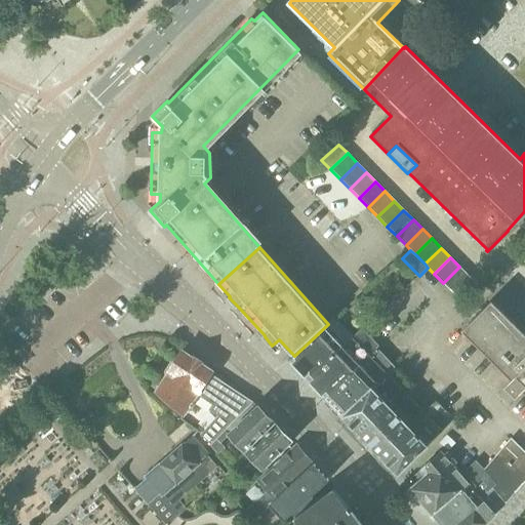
[(459,267),(443,283),(452,292),(469,276),(459,267)]
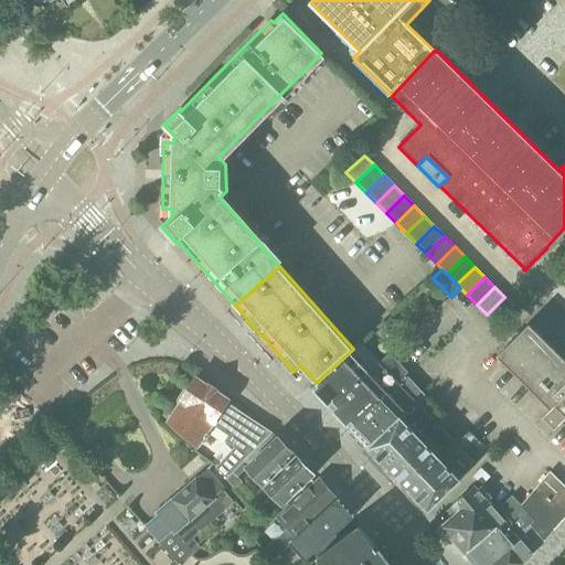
[(504,297),(487,315),(498,324),(515,308),(504,297)]
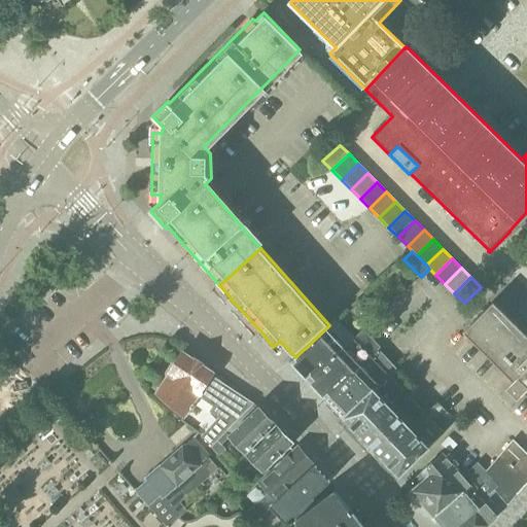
[(526,394),(526,334),(495,303),(465,332),(515,382),(507,389),(519,400),(526,393),(526,394)]
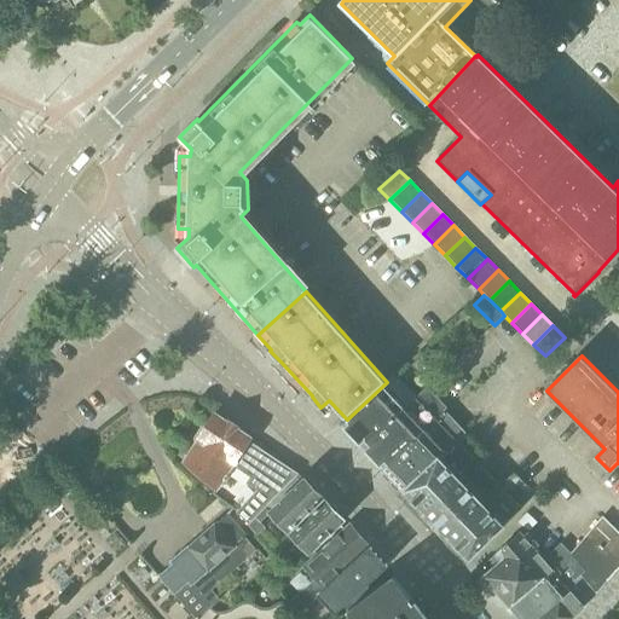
[(387,383),(387,382),(347,420),(342,424),(364,446),(416,397),(395,375),(387,383)]
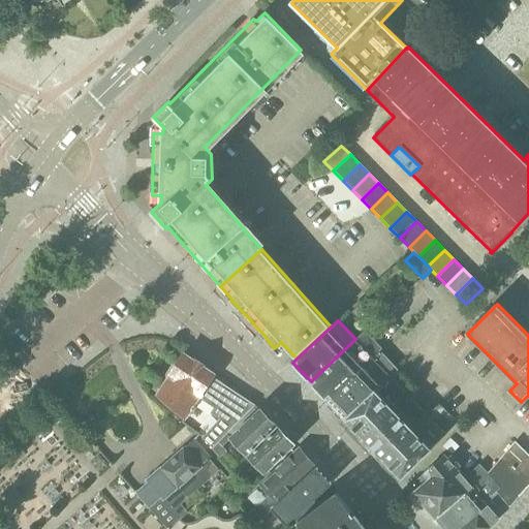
[(355,339),(311,381),(329,400),(382,348),(373,339),(383,329),(376,320),(355,339)]
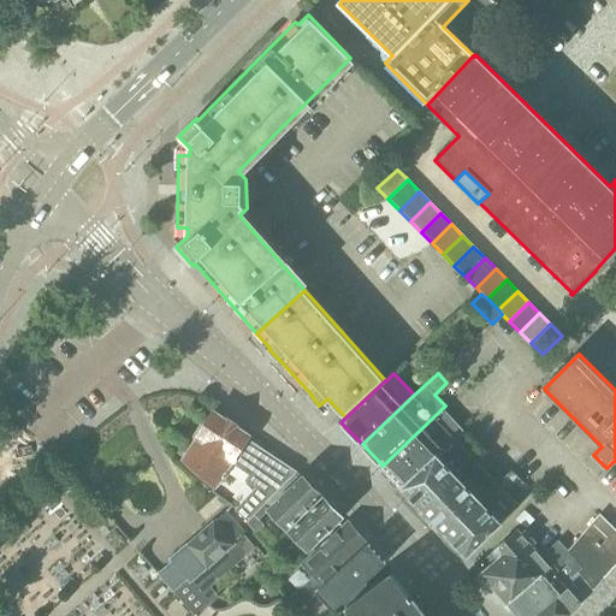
[(445,406),(383,466),(403,487),(463,430),(443,409),(445,406)]
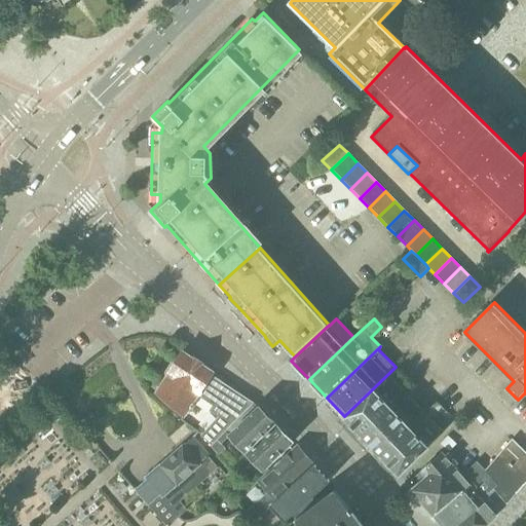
[(214,372),(184,350),(156,392),(185,416),(190,408),(192,409),(195,404),(194,403),(199,395),(216,405),(212,409),(220,417),(202,436),(213,445),(225,430),(230,425),(253,403),(212,376),(214,372)]
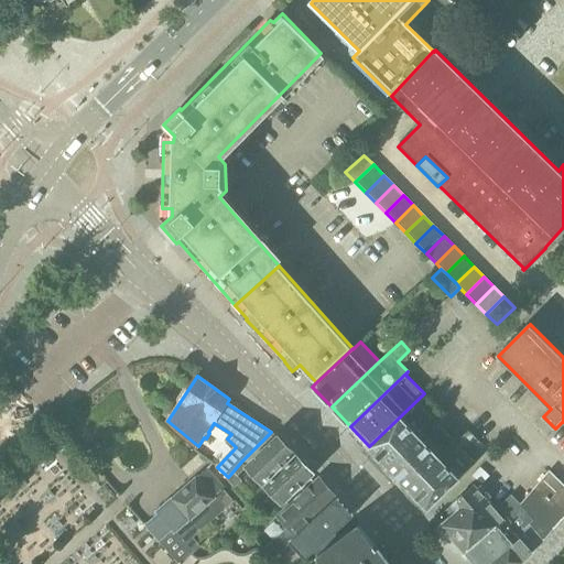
[(369,447),(389,467),(436,422),(418,402),(425,394),(424,393),(369,446),(369,447)]
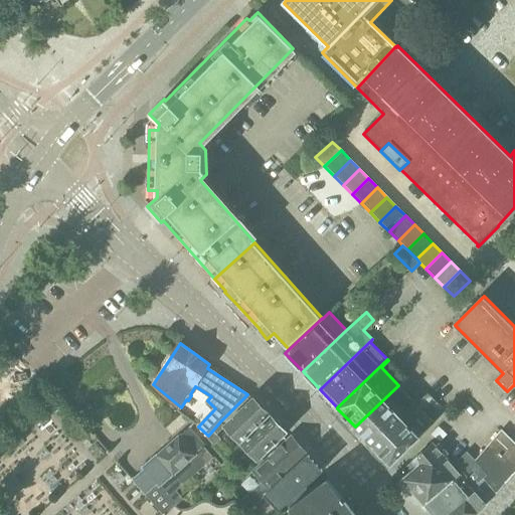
[(373,446),(416,404),(398,385),(355,426),(354,427),(372,447),(373,446)]
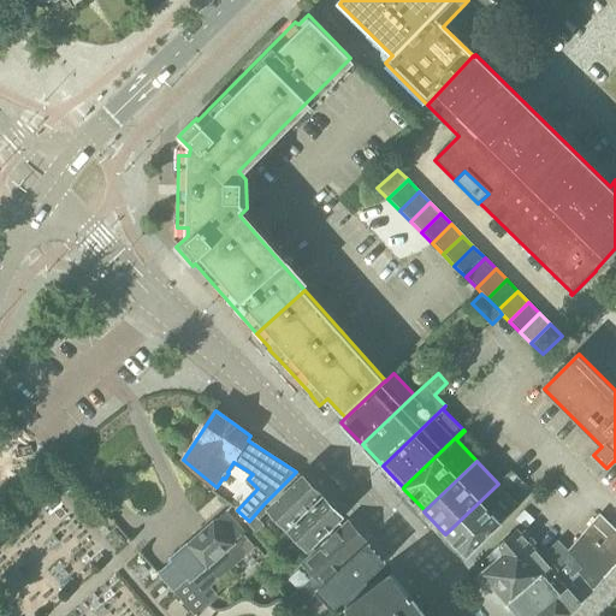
[(260,521),(270,511),(289,531),(324,497),(303,477),(268,509),(264,504),(249,521),(247,523),(256,534),(265,526),(260,521)]
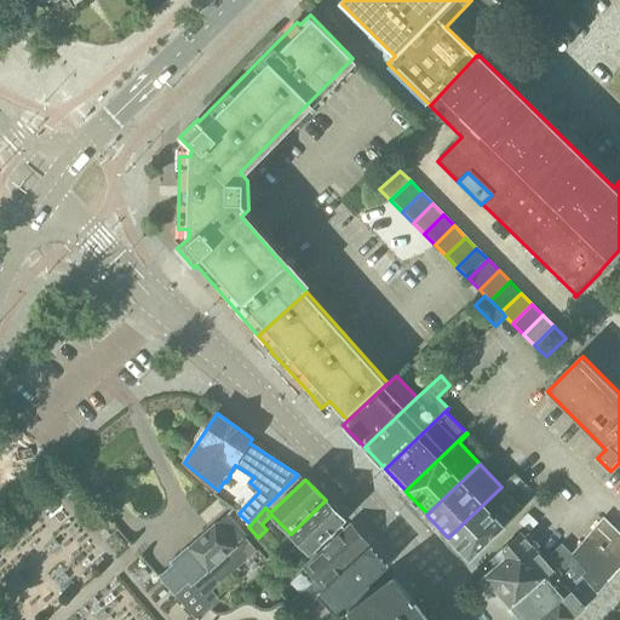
[(524,510),(501,487),(449,537),(472,560),(524,510)]
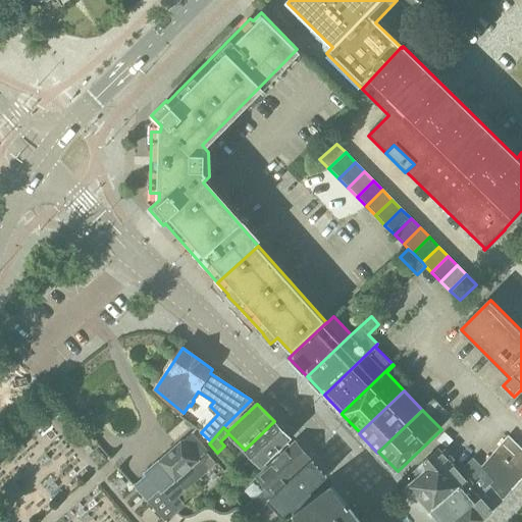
[(294,441),(274,421),(245,450),(264,469),(294,441)]
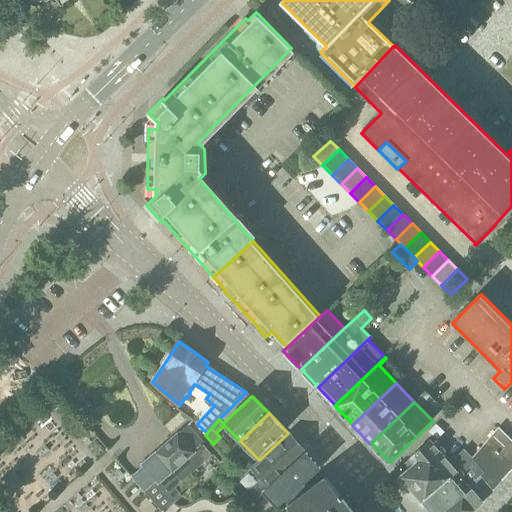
[(144,467),(132,477),(132,478),(161,511),(164,511),(182,496),(176,488),(213,455),(203,445),(187,426),(142,465),(144,467)]
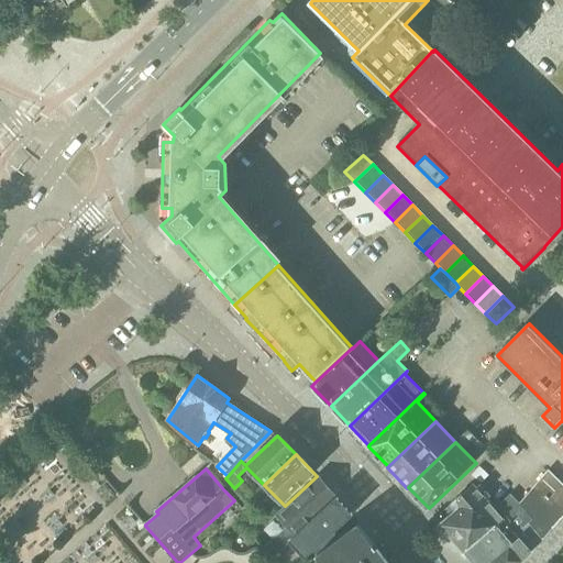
[(506,522),(504,520),(466,552),(475,562),(519,562),(530,553),(531,553),(562,516),(562,484),(548,470),(519,504),(507,516),(509,519),(506,522)]
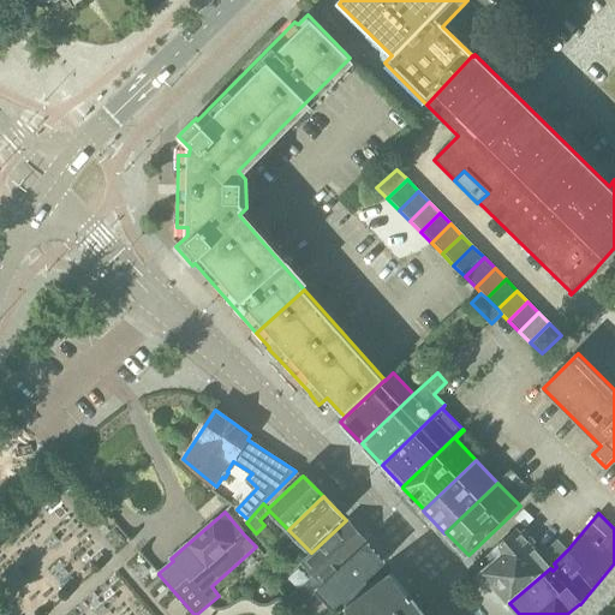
[(368,544),(348,523),(304,563),(315,575),(290,599),(296,610),(308,601),(316,592),(316,591),(368,544)]
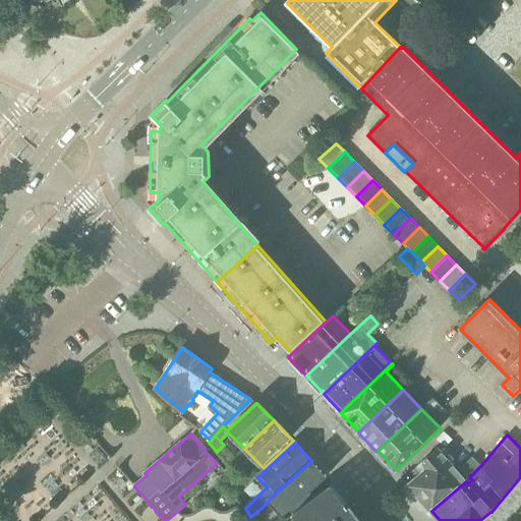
[(408,485),(431,511),(466,481),(466,480),(438,448),(415,468),(421,474),(408,485)]
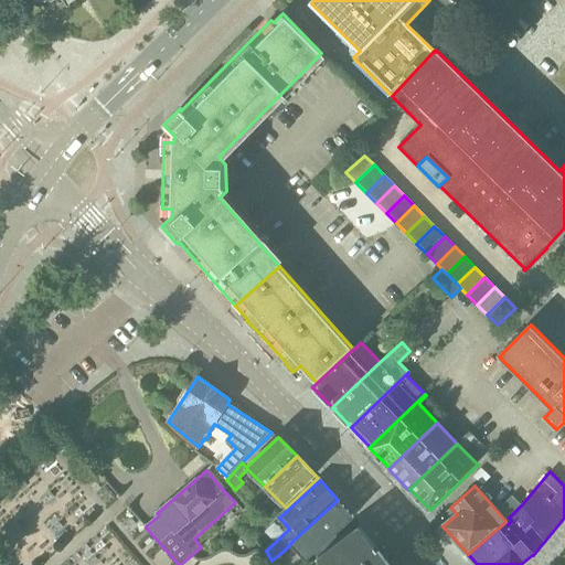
[(500,508),(509,518),(521,505),(512,496),(500,508)]
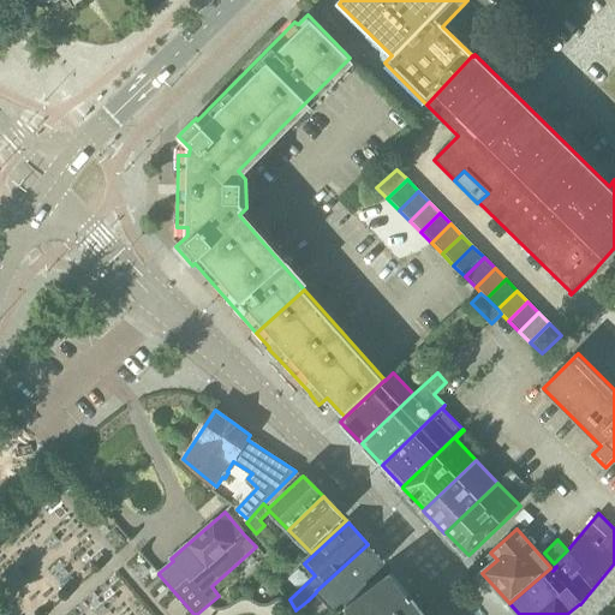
[(384,563),(368,544),(316,591),(316,592),(334,610),(384,563)]
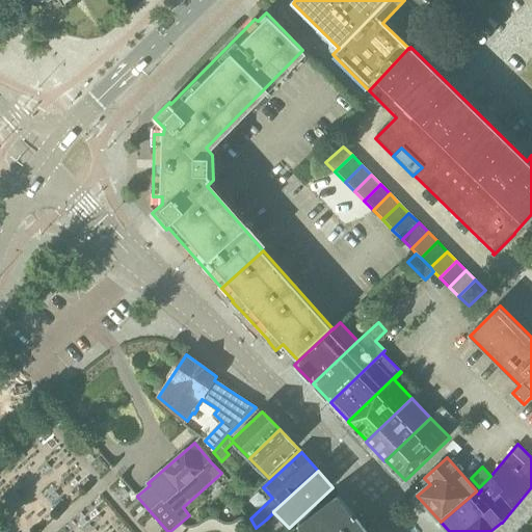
[(360,531),(355,520),(356,519),(353,515),(354,515),(339,496),(298,527),(302,531),(360,531)]
